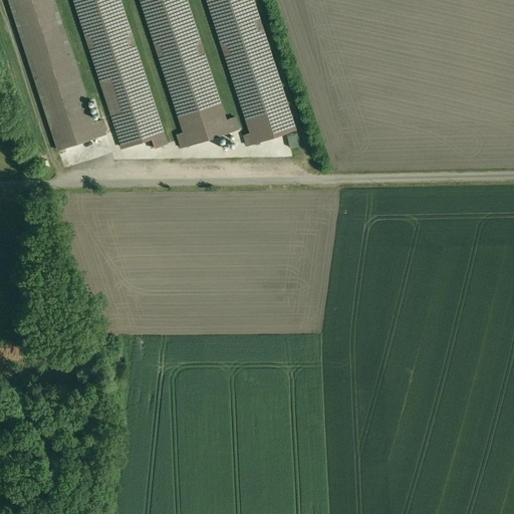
[(94,122),(54,0),(9,0),(58,150),(106,134),(101,119),(94,122)]
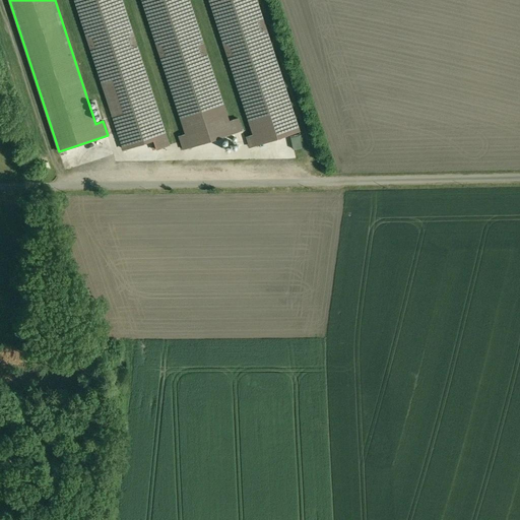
[(170,145),(122,0),(75,0),(125,149),(154,140),(157,149),(170,145)]
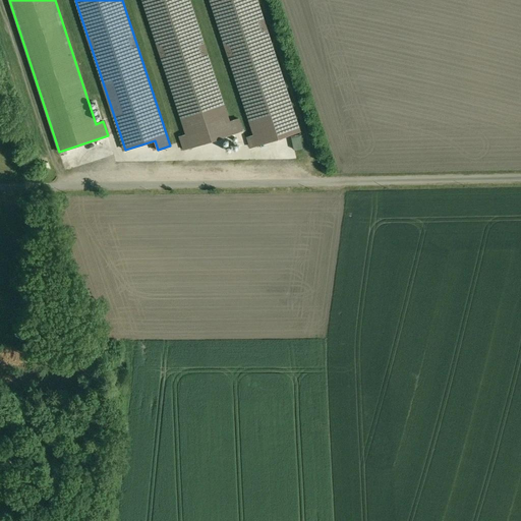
[(142,0),(187,134),(179,136),(184,150),(243,130),(239,119),(230,122),(189,0),(142,0)]
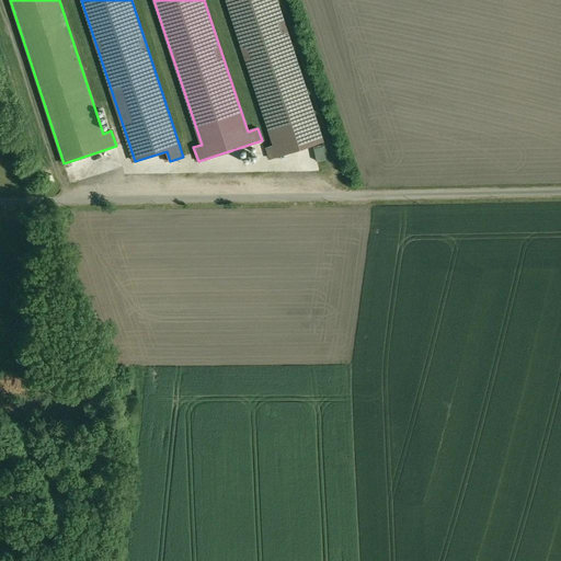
[(323,141),(277,0),(227,0),(274,145),(266,148),(270,159),(323,141)]
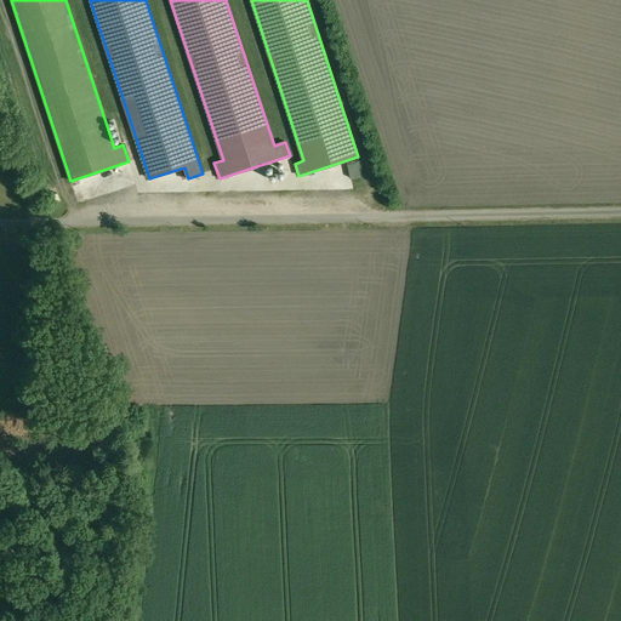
[(355,178),(368,176),(363,160),(352,163),(355,178)]
